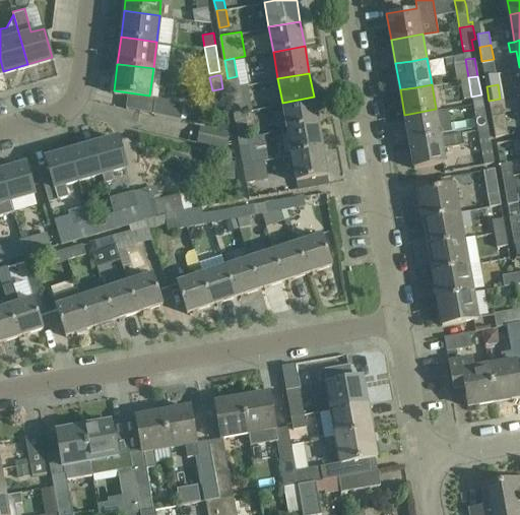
[(234,111),(243,110),(240,91),(231,93),(234,111)]
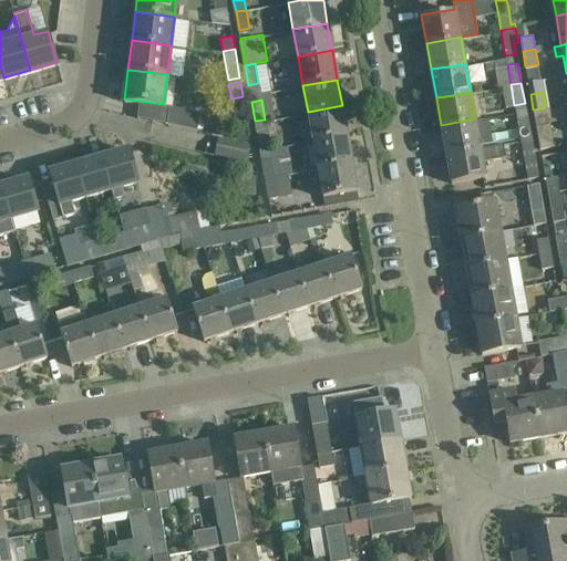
[(566,103),(545,107),(533,110),(535,125),(536,124),(550,122),(549,120),(566,116),(566,103)]
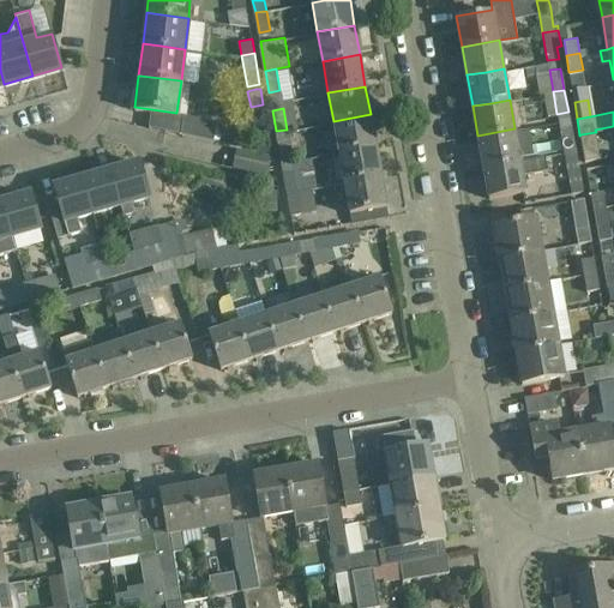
[(184,113),(181,132),(212,138),(212,137),(221,138),(222,124),(215,124),(215,119),(184,113)]
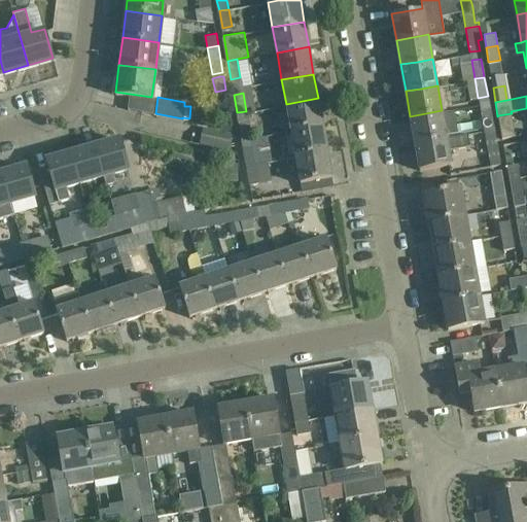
[(290,130),(322,125),(318,98),(286,104),(290,130)]
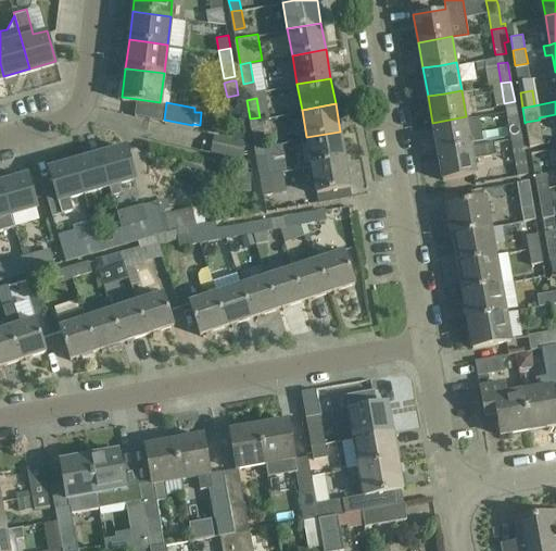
[(466,116),(432,123),(438,149),(438,150),(471,143),(466,116)]
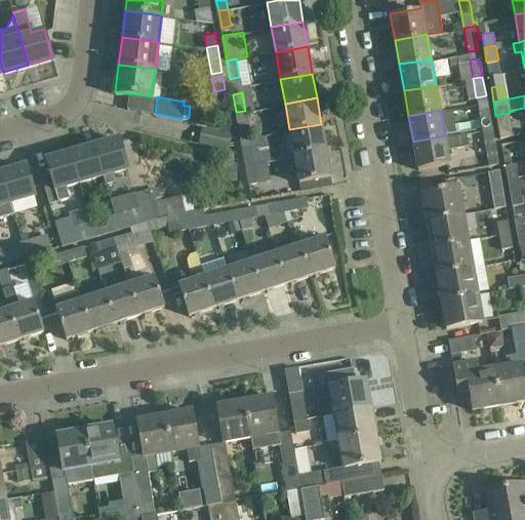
[(478,112),(481,129),(491,127),(488,110),(478,112)]
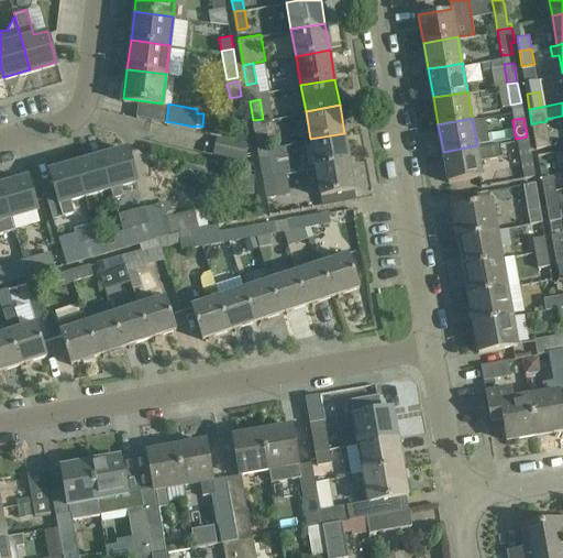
[(263,119),(253,120),(256,141),(266,139),(263,119)]
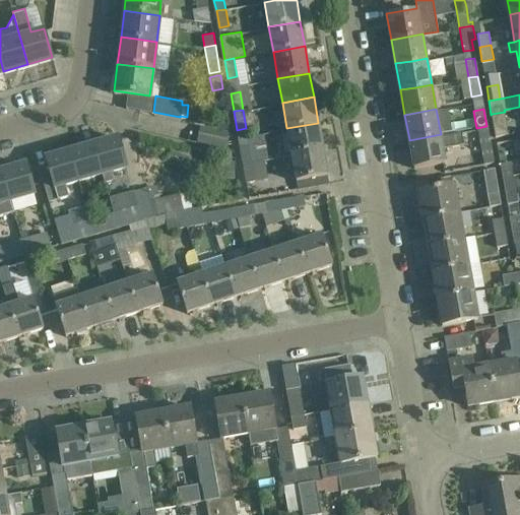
[(200,123),(197,138),(224,144),(228,129),(200,123)]
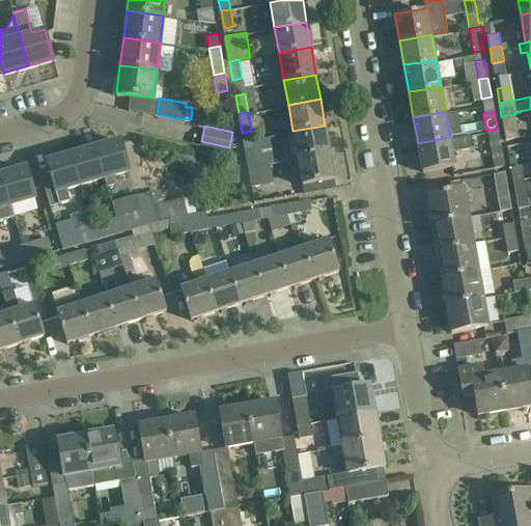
[(298,157),(330,151),(325,126),(292,131),(298,157)]
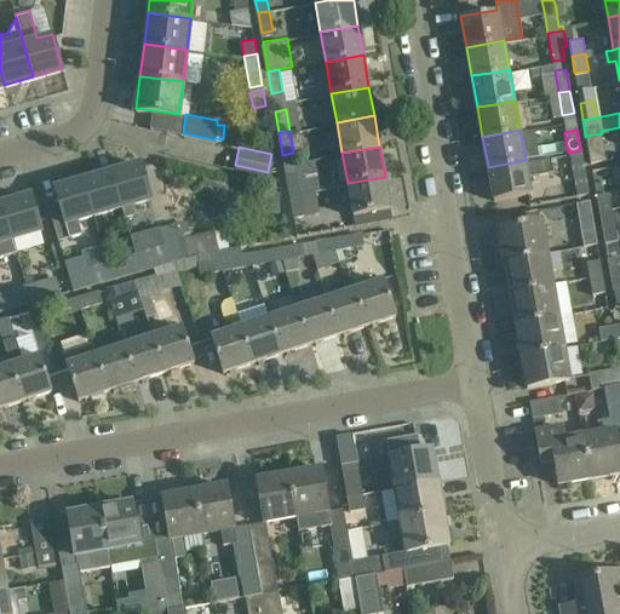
[(580,150),(568,153),(573,174),(577,193),(587,190),(584,172),(580,150)]
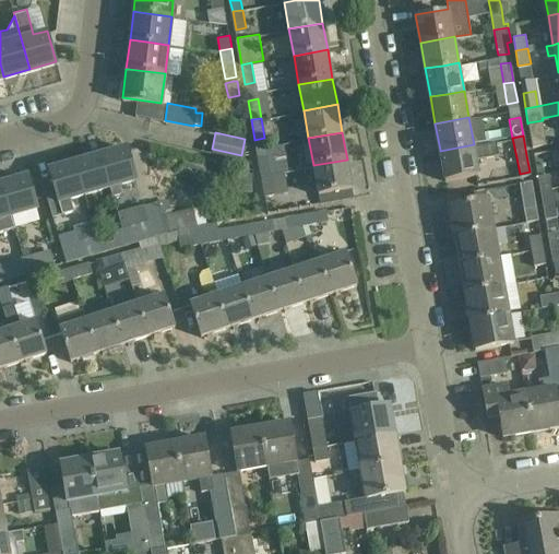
[(474,144),(440,151),(444,178),(478,172),(476,157),(499,153),(497,140),(474,144)]
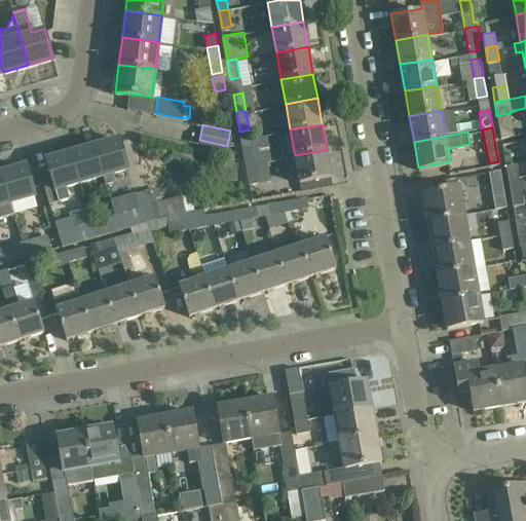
[(95,144),(106,182),(114,180),(112,171),(127,166),(119,138),(95,144)]
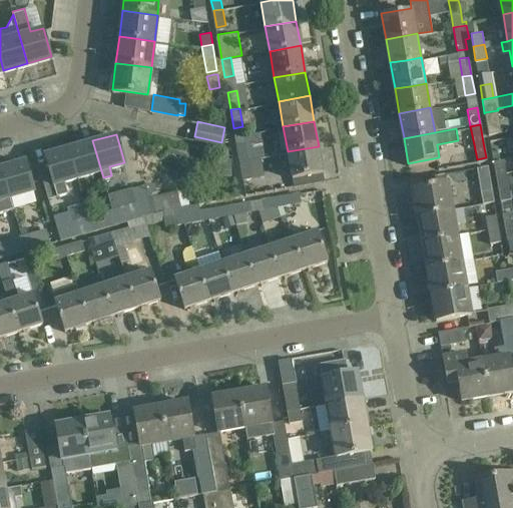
[(92,140),(69,147),(77,175),(100,169),(103,177),(92,140)]
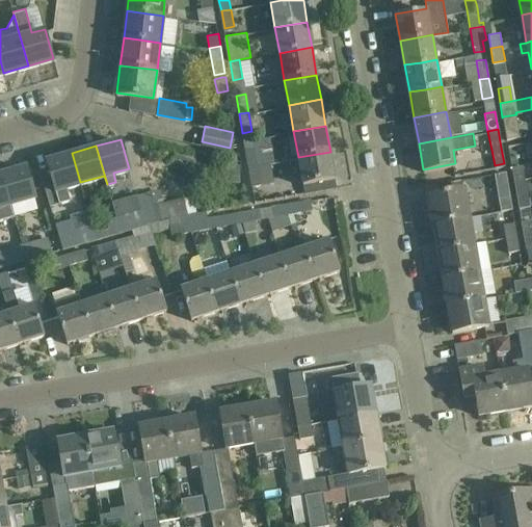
[(245,147),(248,166),(258,164),(255,146),(245,147)]
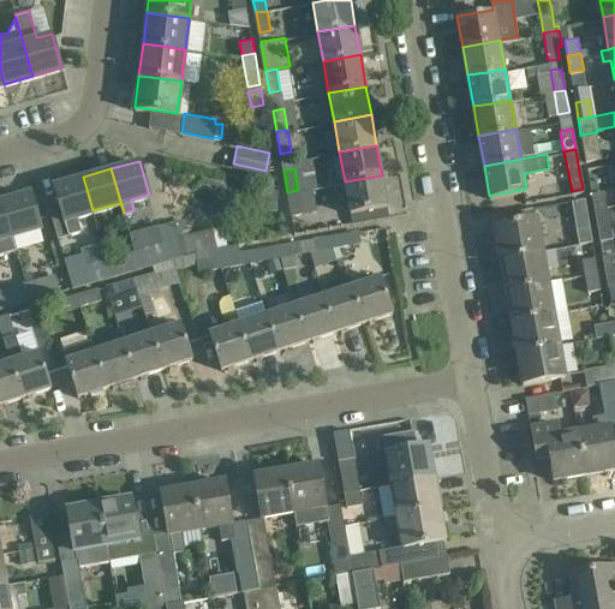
[(382,175),(345,181),(352,221),(389,214),(382,175)]
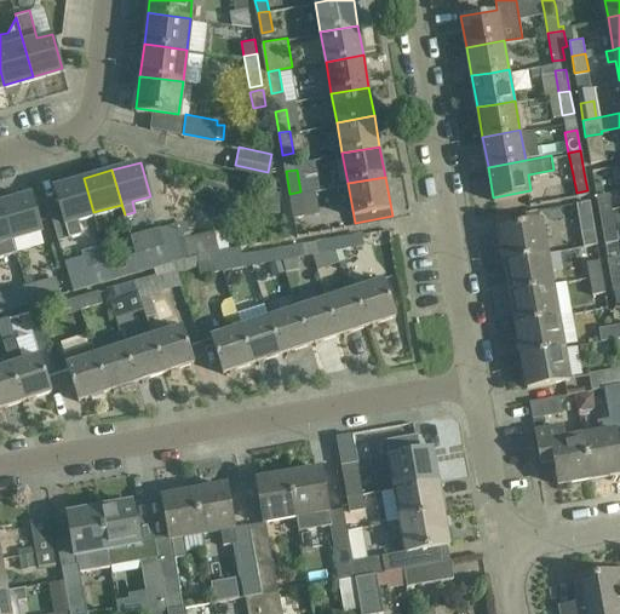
[(78,217),(93,212),(84,178),(55,187),(64,221),(68,235),(81,231),(78,217)]
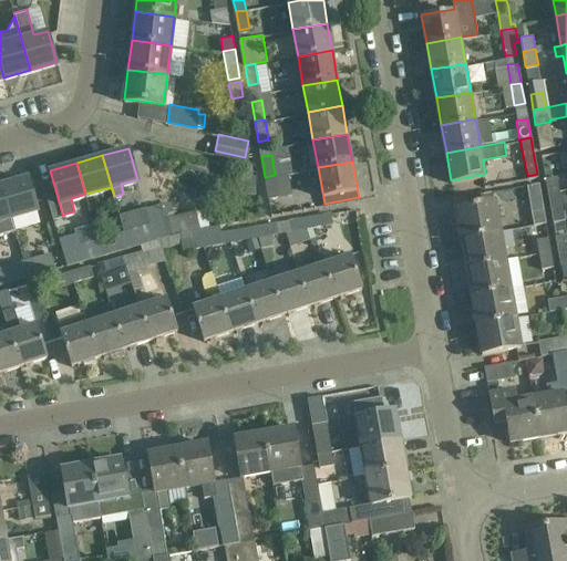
[(278,194),(275,175),(265,177),(268,196),(278,194)]
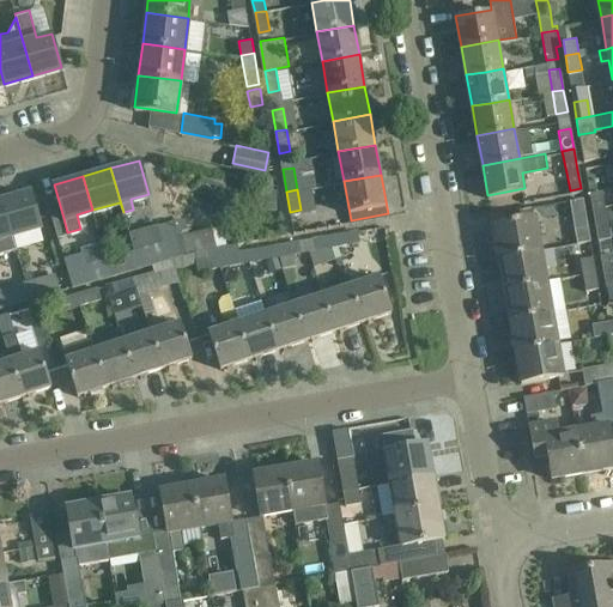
[(589,192),(593,207),(605,205),(601,189),(589,192)]
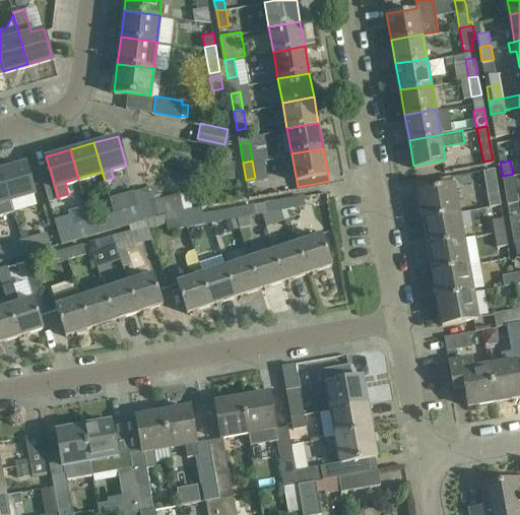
[(224,162),(207,162),(208,180),(224,180),(224,179),(234,179),(234,162),(224,162)]
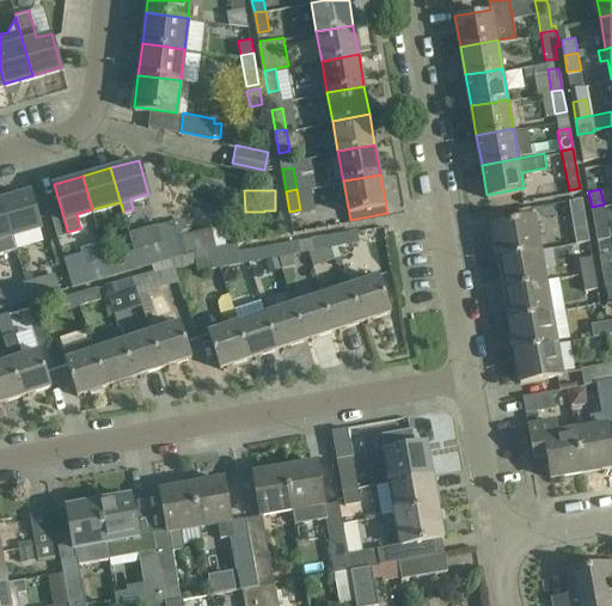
[(30,191),(2,200),(12,233),(41,225),(30,191)]
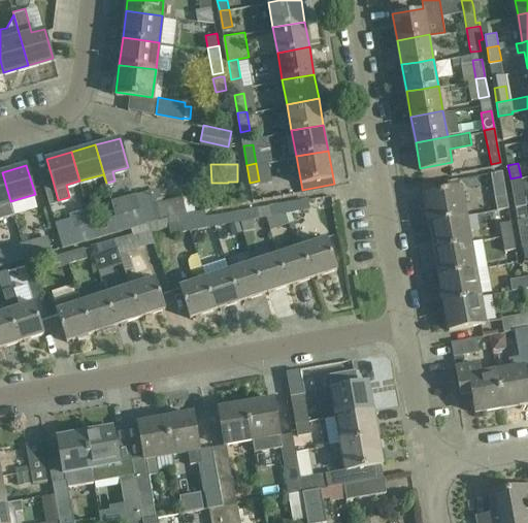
[(505,193),(501,169),(491,170),(498,207),(507,205),(505,193)]
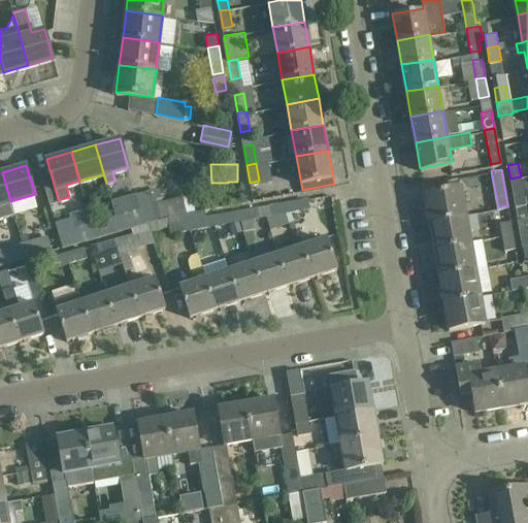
[(10,201),(2,172),(0,172),(0,216),(13,213),(10,201)]
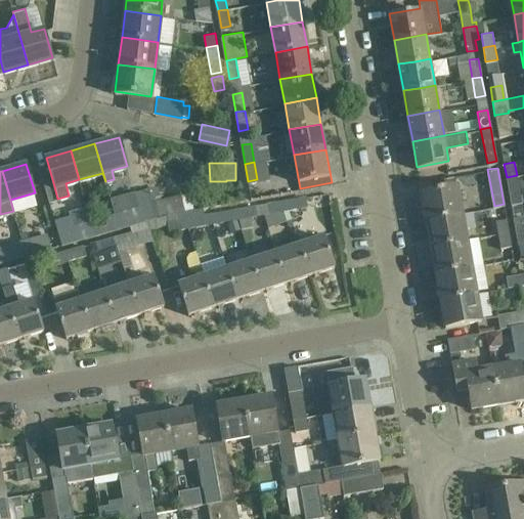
[(517,175),(507,177),(511,203),(521,202),(517,175)]
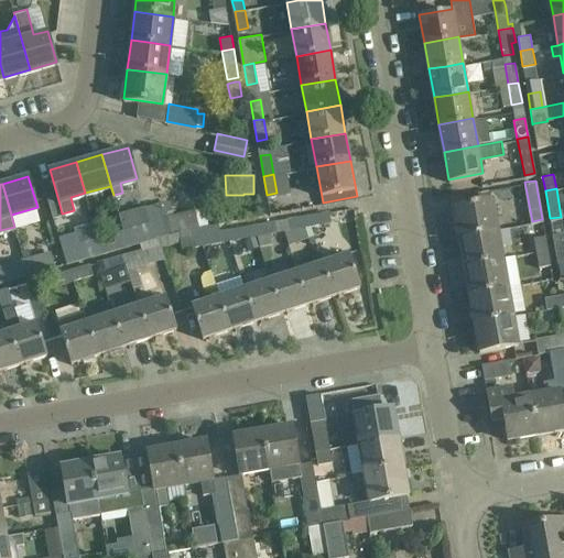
[(491,198),(453,205),(458,236),(497,229),(491,198)]
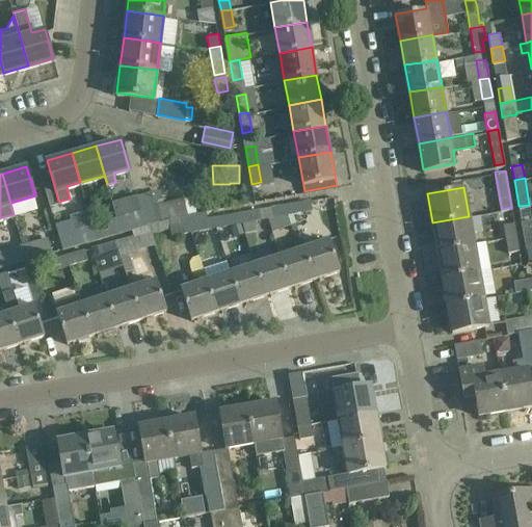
[(140,209),(116,216),(120,230),(131,227),(149,221),(158,218),(154,203),(150,190),(136,193),(140,209)]
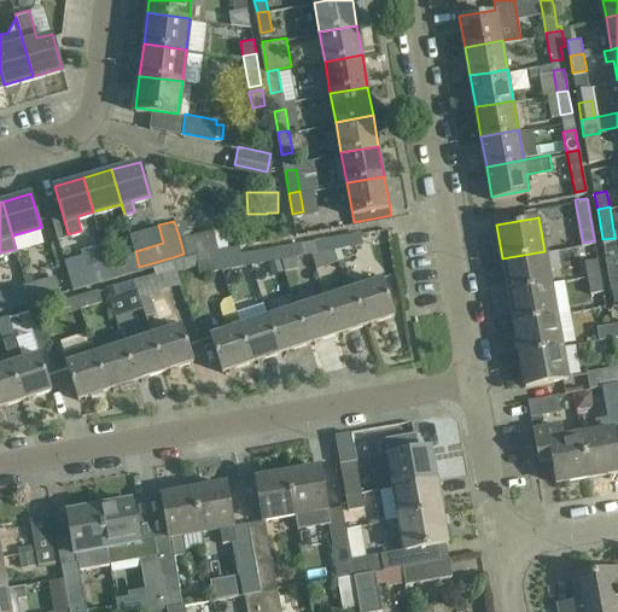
[(190,233),(179,235),(184,254),(194,251),(196,251),(214,248),(219,246),(213,227),(190,233)]
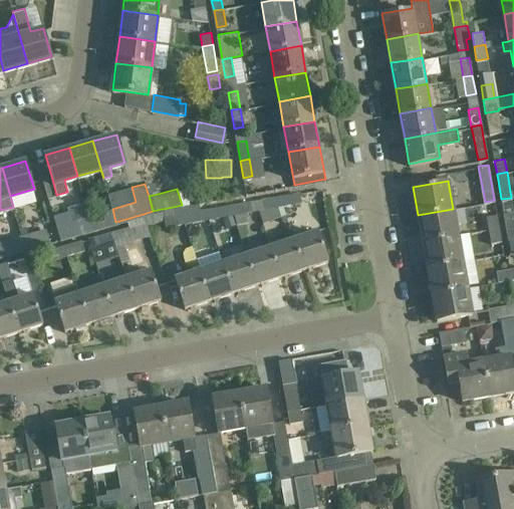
[(280,196),(283,205),(301,202),(299,193),(280,196)]
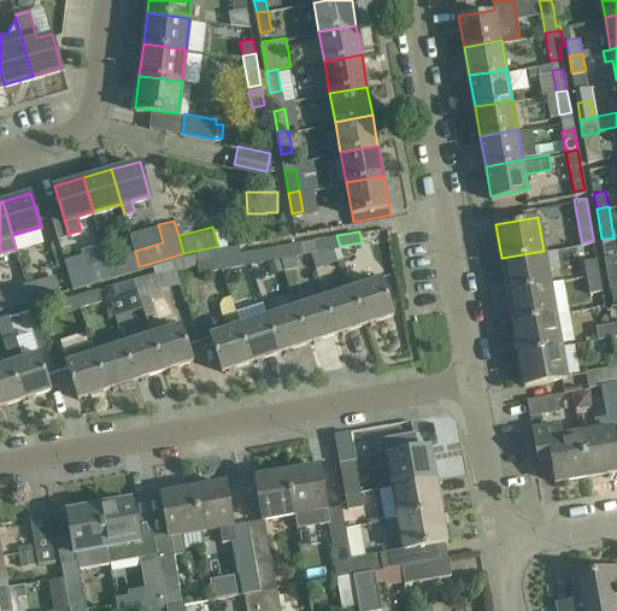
[(317,250),(340,246),(336,235),(316,238),(317,250)]
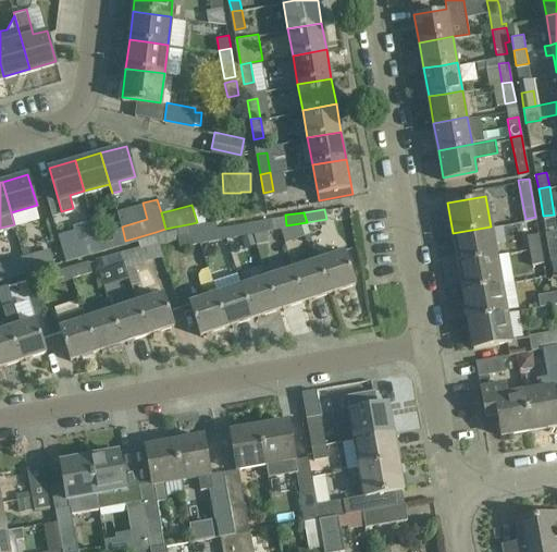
[(271,217),(249,220),(252,230),(272,227),(271,217)]
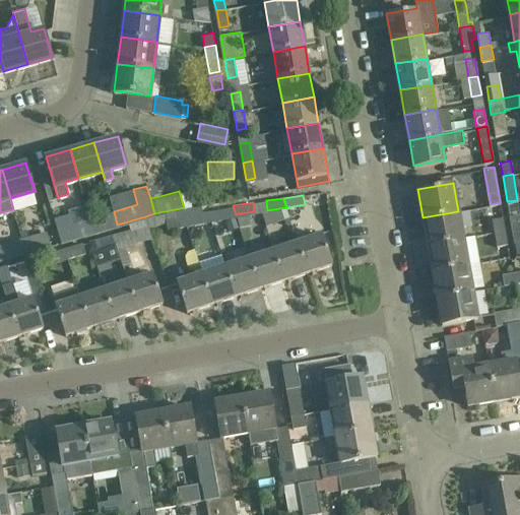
[(186,224),(204,221),(201,204),(184,207),(180,208),(186,224)]
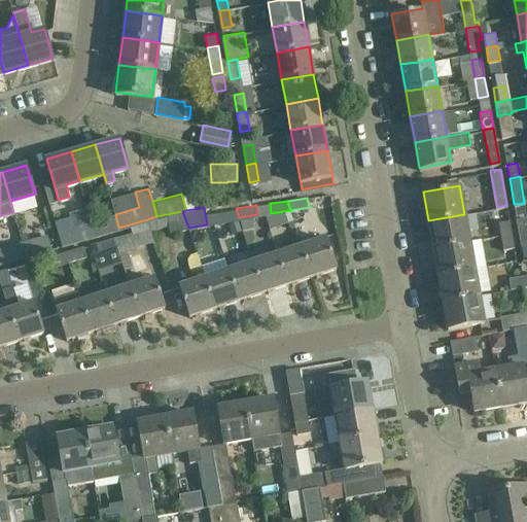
[(239,217),(236,208),(219,211),(220,220),(239,217)]
